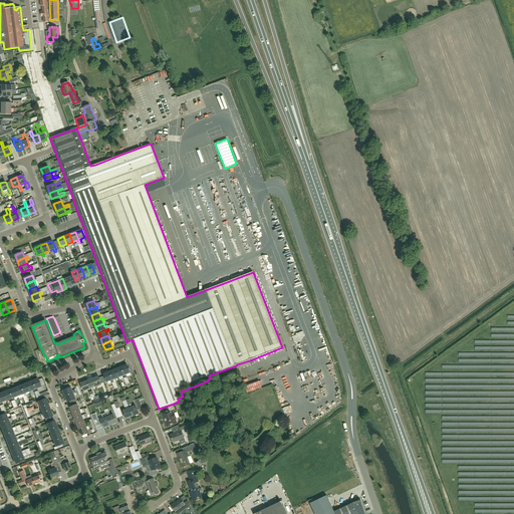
[(124,374),(125,377),(127,376),(125,374),(131,372),(129,367),(127,364),(121,367),(124,374)]
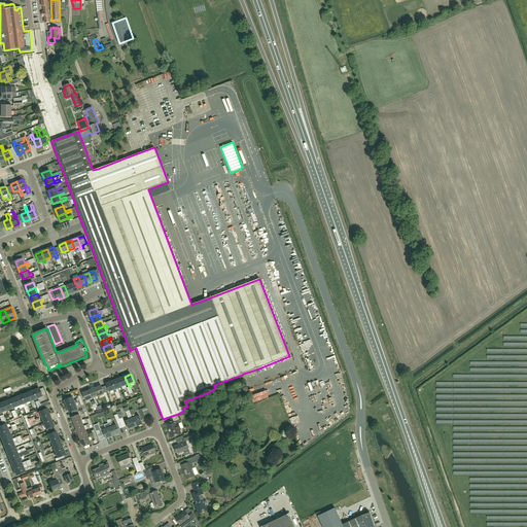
[(128,384),(125,377),(118,379),(121,387),(128,384)]
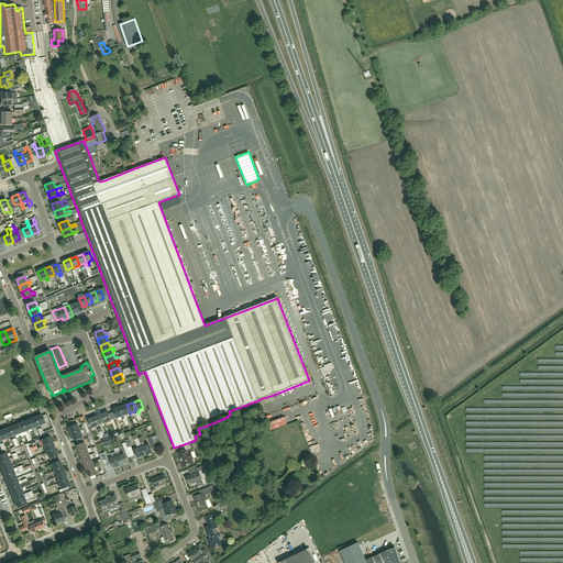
[(130,414),(127,405),(121,407),(124,416),(130,414)]
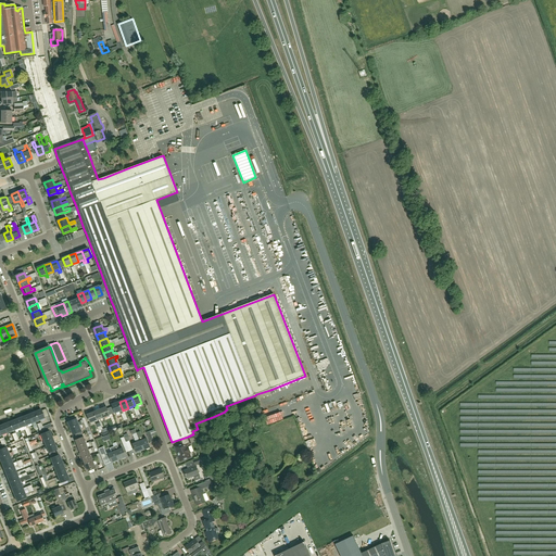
[(119,402),(112,405),(113,406),(115,413),(119,412),(121,414),(122,414),(123,414),(122,411),(123,411),(119,402)]
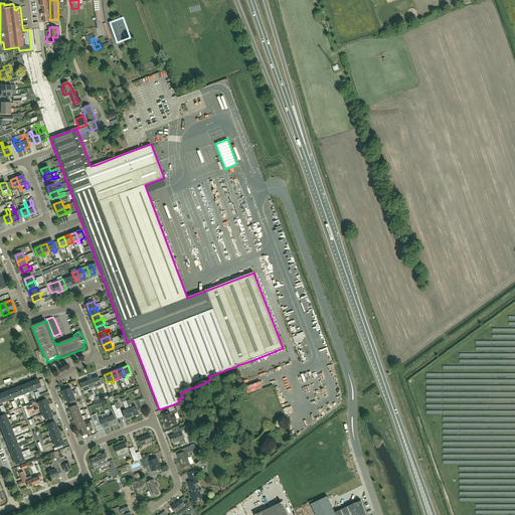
[(102,384),(99,377),(93,379),(96,387),(102,384)]
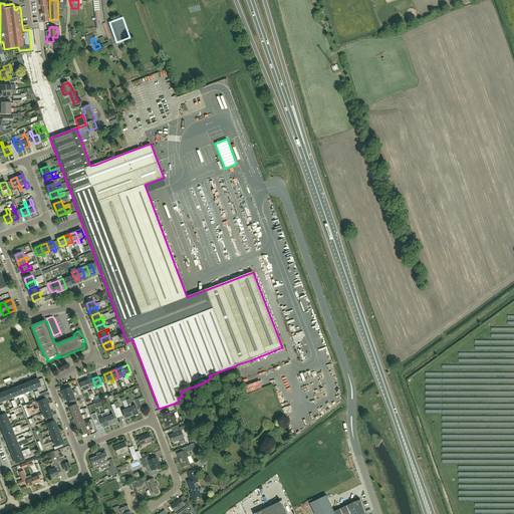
[(246,386),(254,382),(257,391),(259,390),(255,377),(245,380),(246,386)]
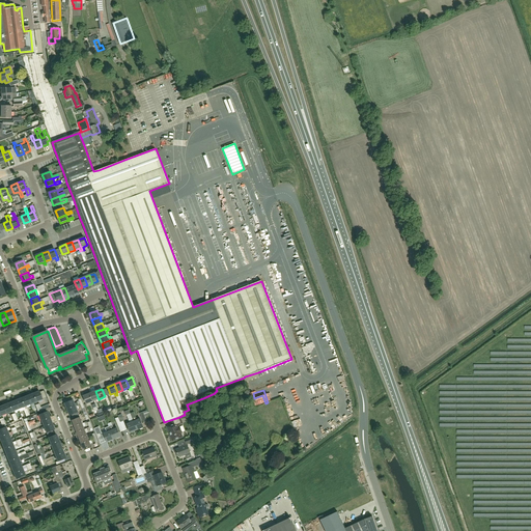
[(43,399),(39,391),(33,394),(36,401),(43,399)]
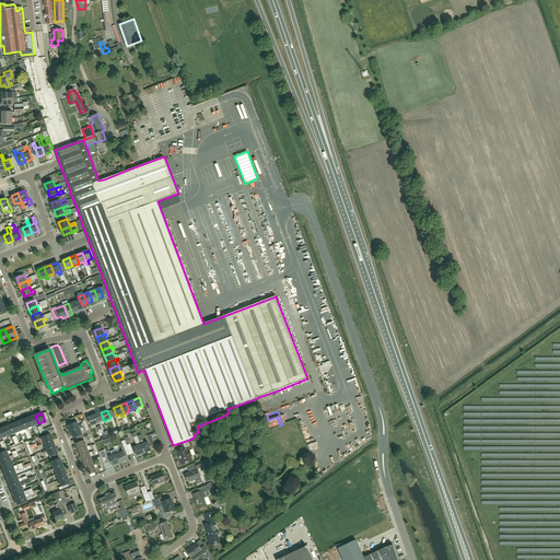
[(104,421),(101,412),(94,415),(97,423),(104,421)]
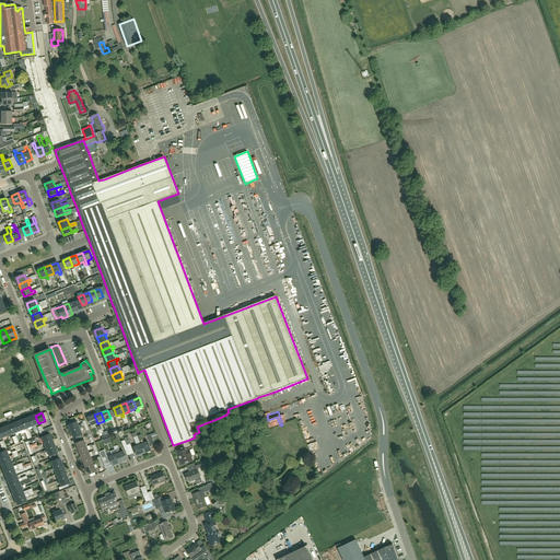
[(97,423),(94,415),(88,418),(91,426),(97,423)]
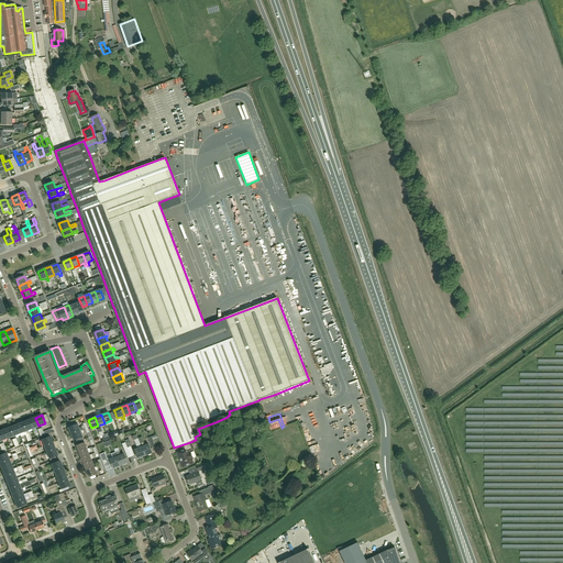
[(32,429),(39,426),(35,418),(29,420),(32,429)]
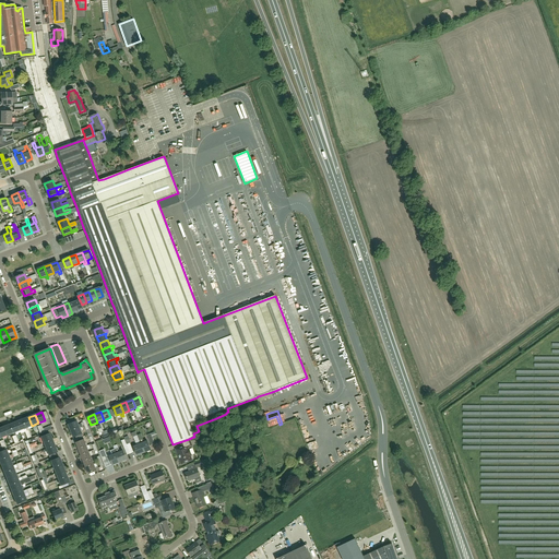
[(32,426),(28,417),(22,419),(25,428),(32,426)]
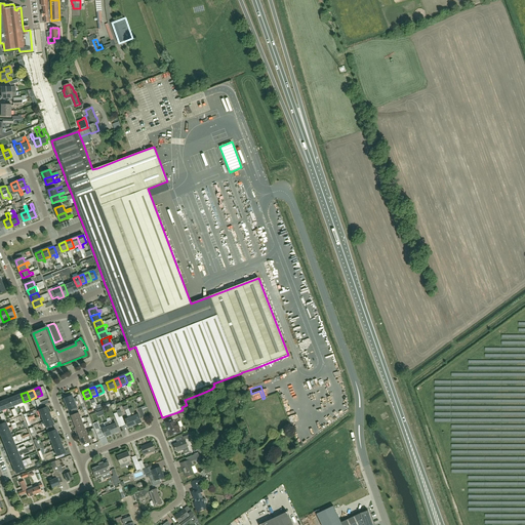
[(18,404),(24,402),(21,394),(14,396),(18,404)]
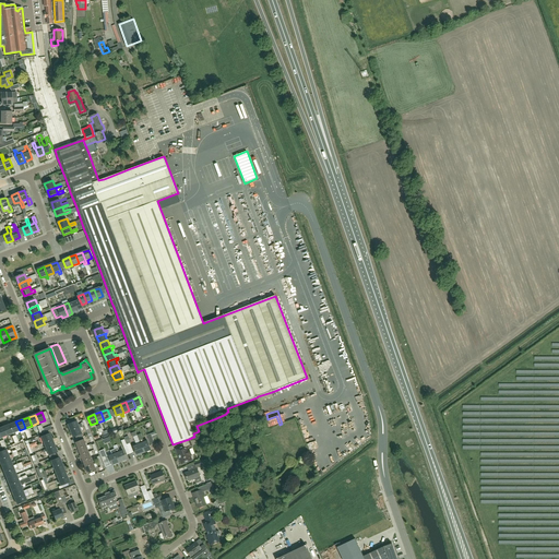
[(71,424),(69,424),(69,425),(71,430),(80,427),(84,426),(86,425),(85,419),(84,419),(82,420),(83,423),(81,423),(81,424),(79,425),(78,421),(76,421),(71,424)]
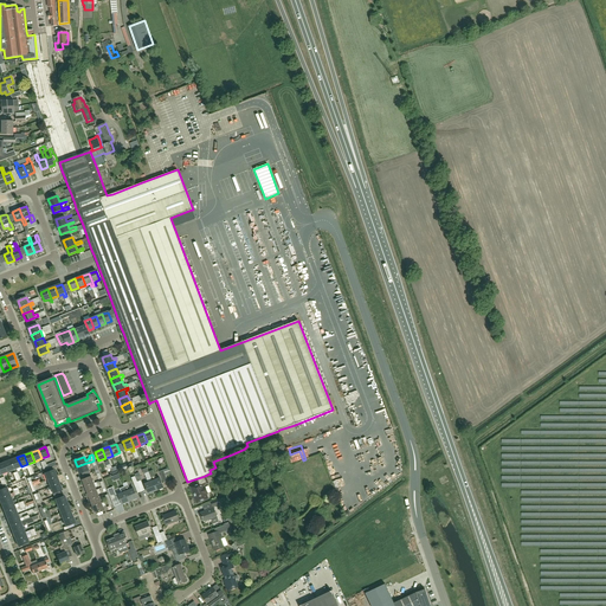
[(14,459),(11,461),(14,469),(15,472),(18,471),(17,469),(18,468),(21,466),(17,457),(14,459)]
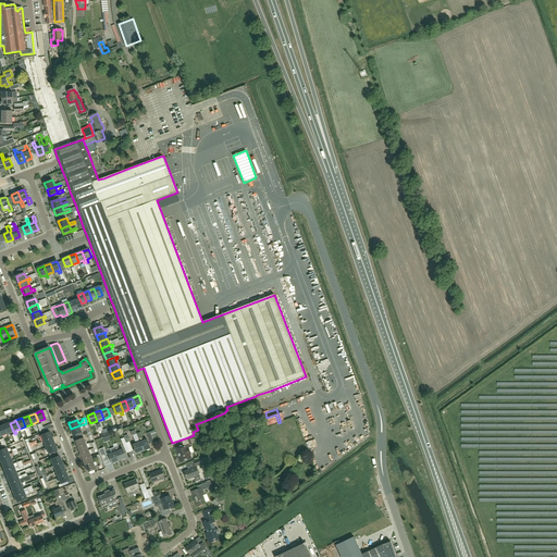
[(13,431),(10,423),(3,425),(7,434),(13,431)]
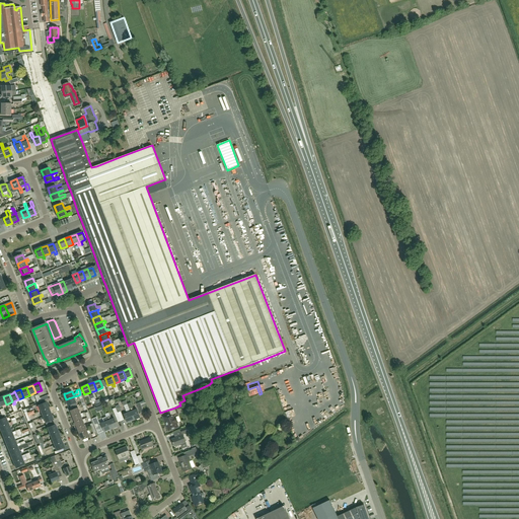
[(74,396),(66,399),(69,405),(76,402),(74,396)]
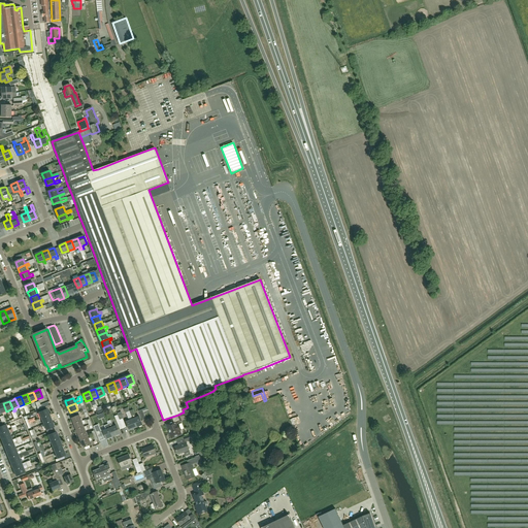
[(128,407),(125,408),(127,413),(126,413),(129,421),(126,422),(129,430),(136,428),(130,411),(128,407)]
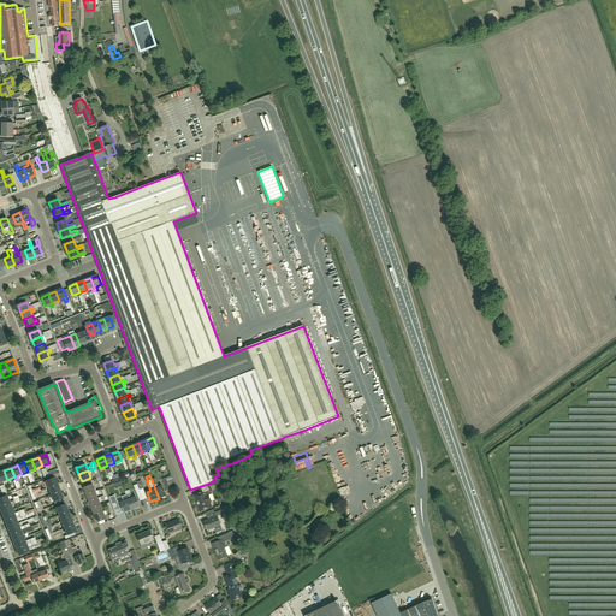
[(48,489),(58,485),(55,478),(46,481),(48,489)]
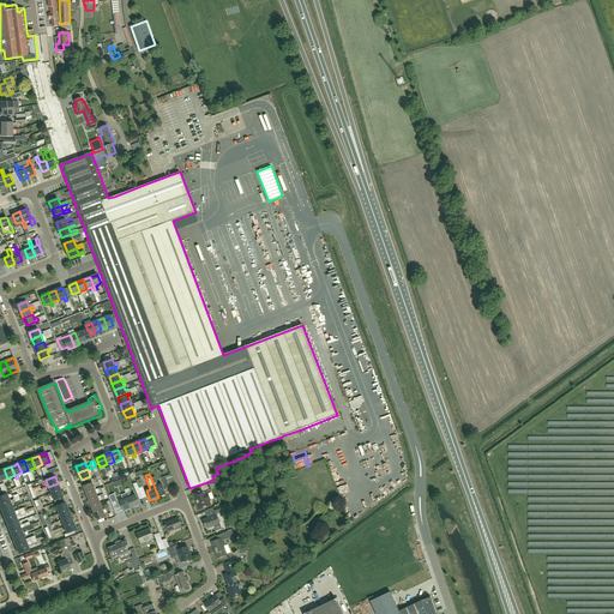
[(155,476),(151,479),(158,498),(166,494),(162,485),(158,486),(155,476)]
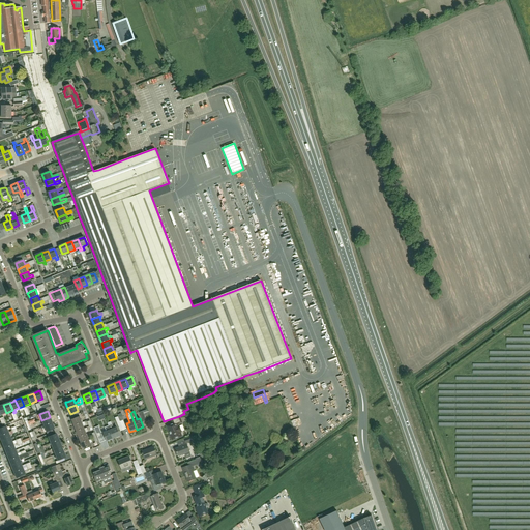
[(80,416),(72,419),(75,425),(83,422),(80,416)]
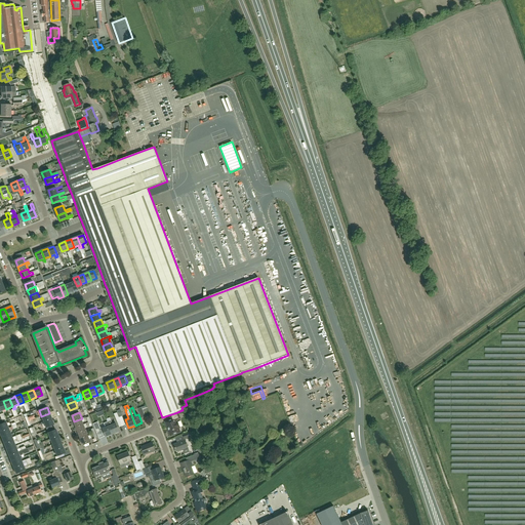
[(177,412),(171,414),(172,419),(165,421),(170,436),(180,432),(178,429),(180,428),(178,421),(176,421),(175,420),(180,419),(177,412)]
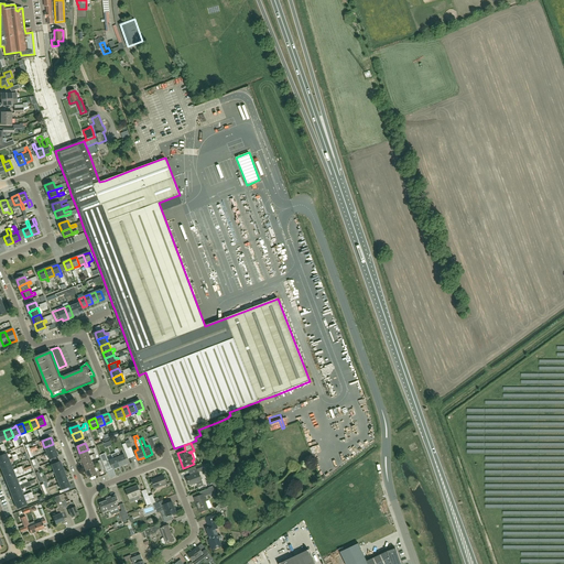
[(55,449),(53,444),(44,447),(47,453),(55,449)]
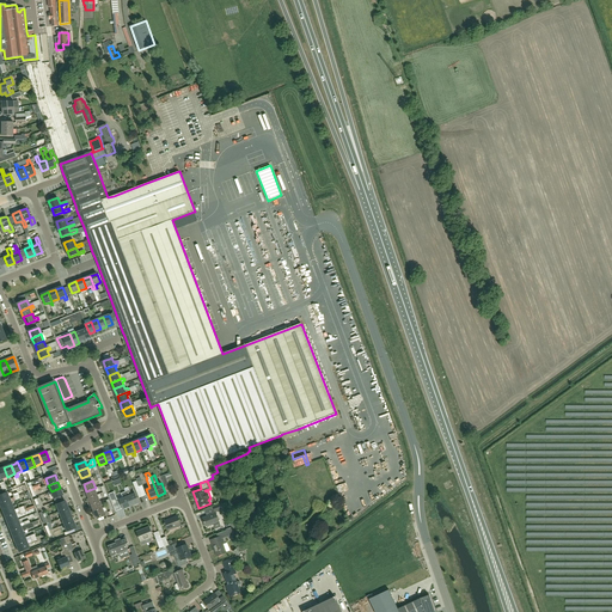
[(48,496),(53,494),(54,499),(62,495),(60,488),(51,491),(47,493),(48,496)]
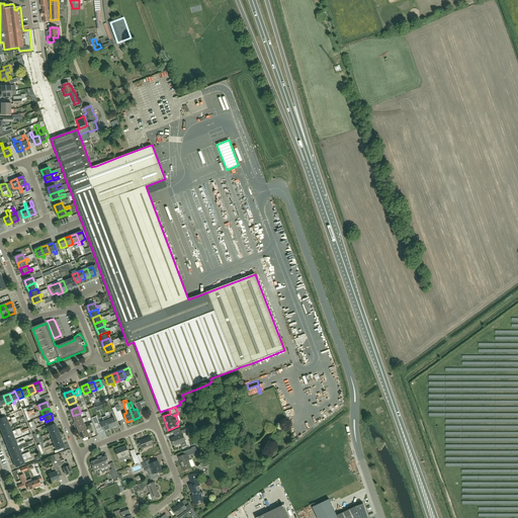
[(73,416),(75,422),(83,419),(81,413),(73,416)]
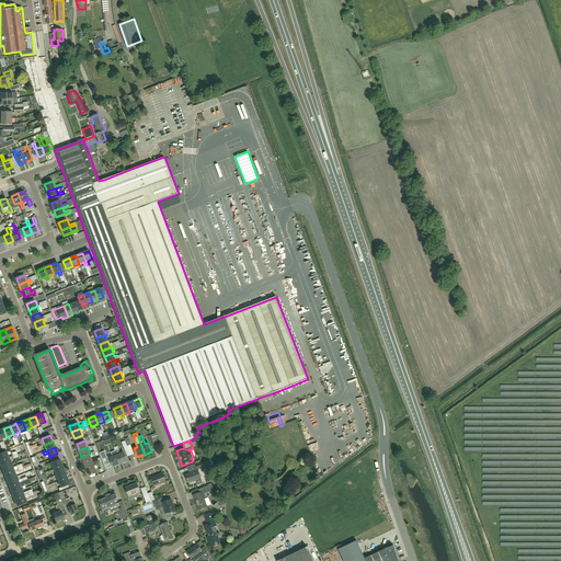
[(116,454),(121,465),(127,461),(124,453),(121,454),(119,453),(118,449),(115,450),(116,454)]
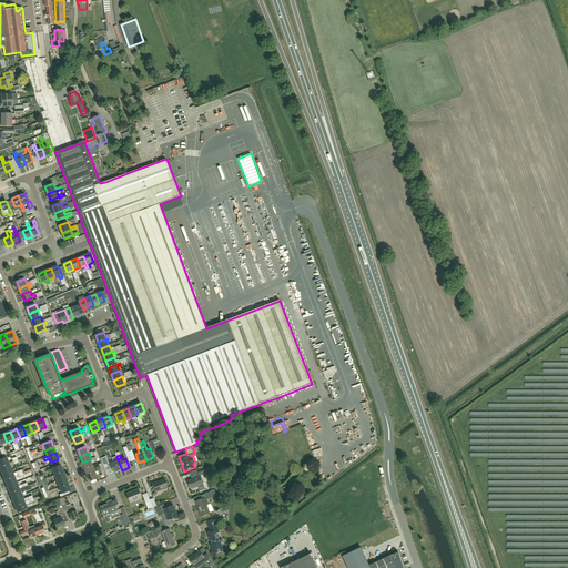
[(113,462),(110,463),(114,473),(122,470),(118,459),(117,456),(112,458),(113,462)]
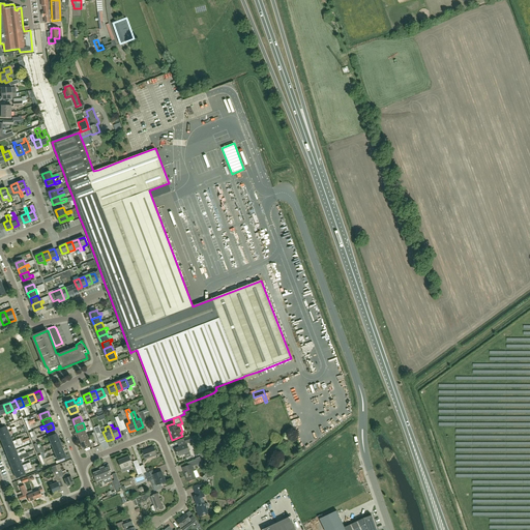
[(0,428),(0,435),(8,433),(6,427),(0,428)]
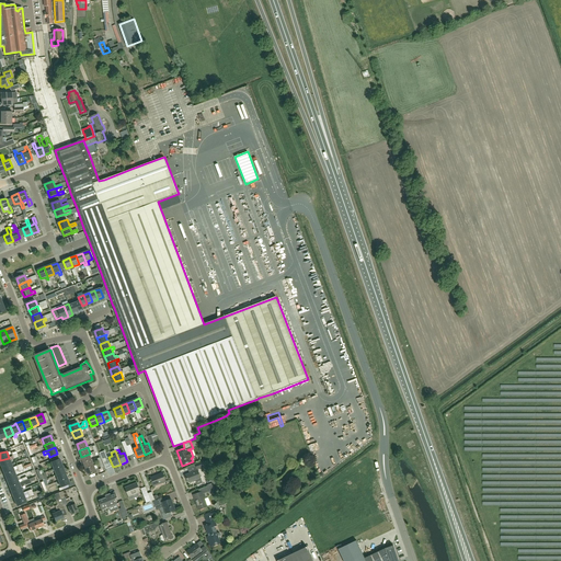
[(81,457),(83,462),(92,459),(90,454),(81,457)]
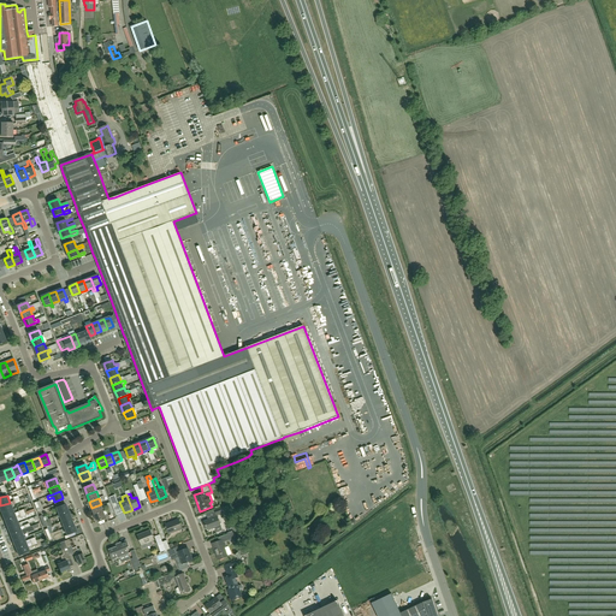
[(0,505),(0,507),(3,514),(12,509),(10,503),(0,505)]
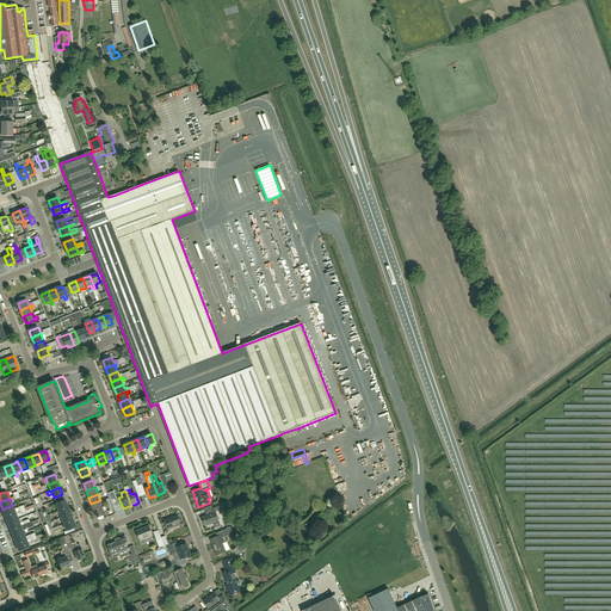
[(68,507),(66,500),(56,504),(59,511),(68,507)]
